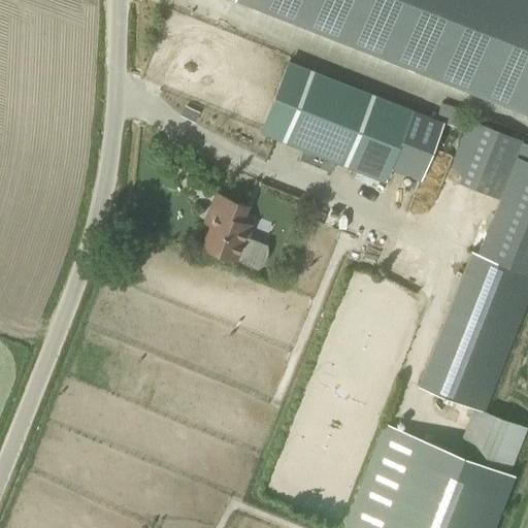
[(527,0),(232,0),(527,116),(527,0)]
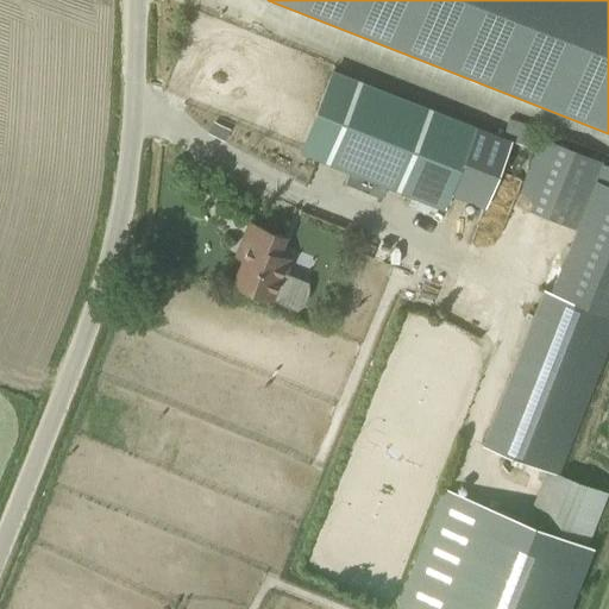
[(332,71),(301,150),(444,207),(450,193),(475,127),(332,71)]
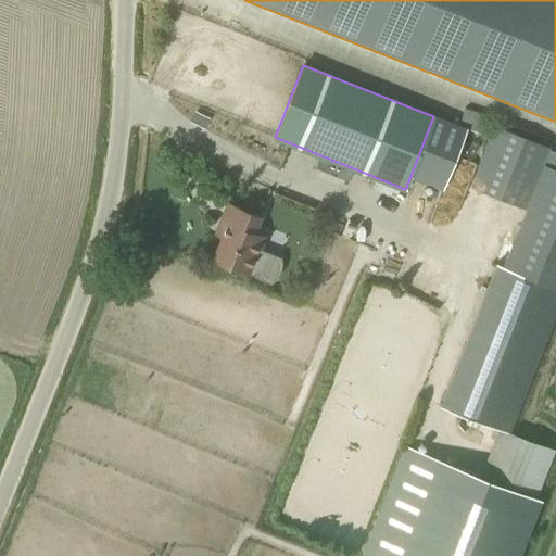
[(219,223),(226,225),(212,258),(270,281),(275,277),(278,272),(279,265),(279,258),(260,250),(265,237),(253,232),(260,216),(227,203),(219,223)]
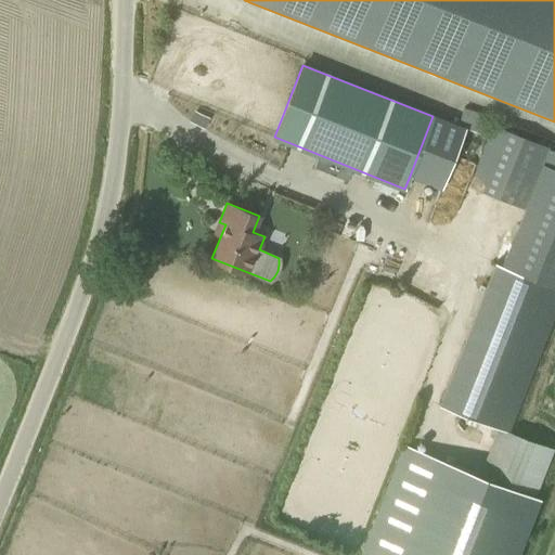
[(439,404),(497,427),(507,431),(508,429),(554,311),(554,286),(495,262),(439,404)]
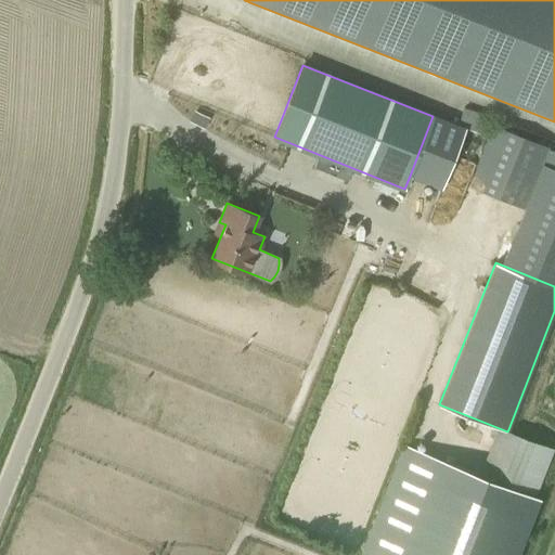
[(486,457),(490,478),(404,444),(361,554),(516,554),(539,498),(534,495),(554,448),(508,429),(507,431),(497,427),(486,457)]
